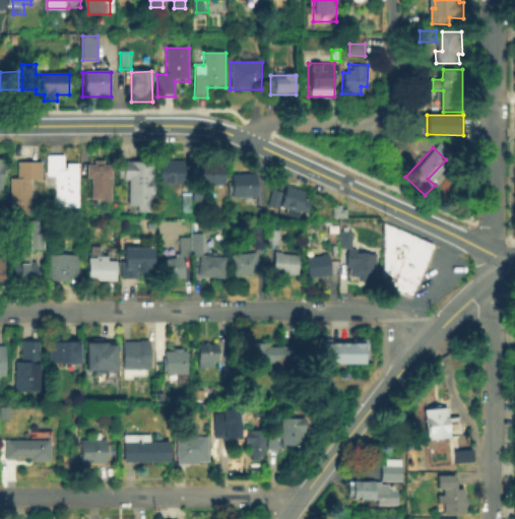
[(77,166),(77,209),(54,208),(54,176),(47,176),(47,155),(65,155),(65,165),(77,166)]
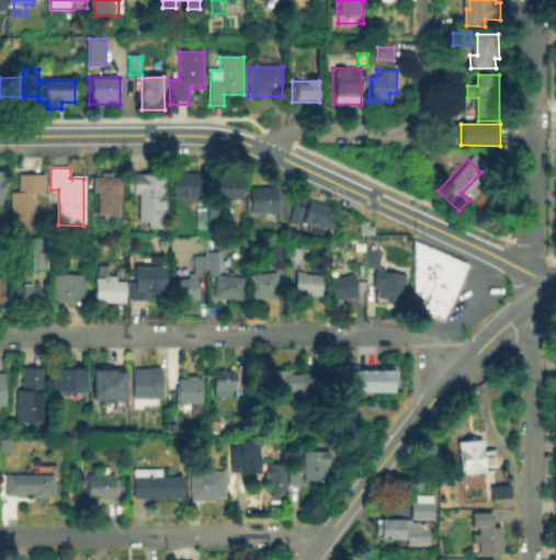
[(117,179),(117,191),(123,191),(123,203),(117,203),(117,220),(97,220),(97,194),(91,194),(91,179),(101,179),(101,174),(110,174),(110,179),(117,179)]
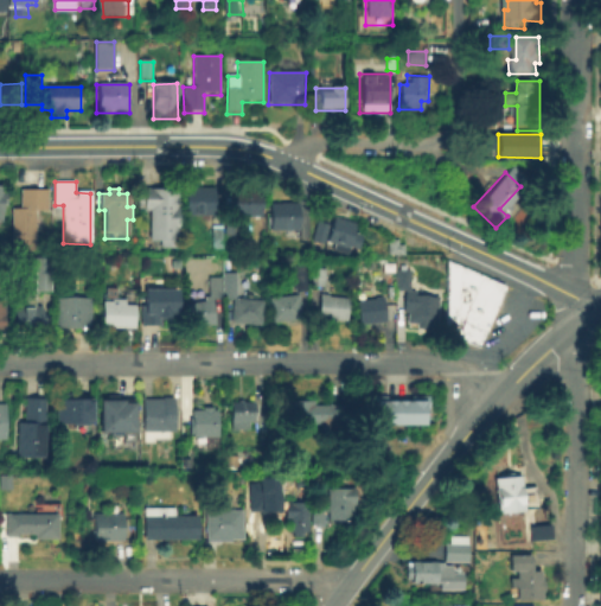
[(216,189),(216,217),(186,217),(186,189),(216,189)]
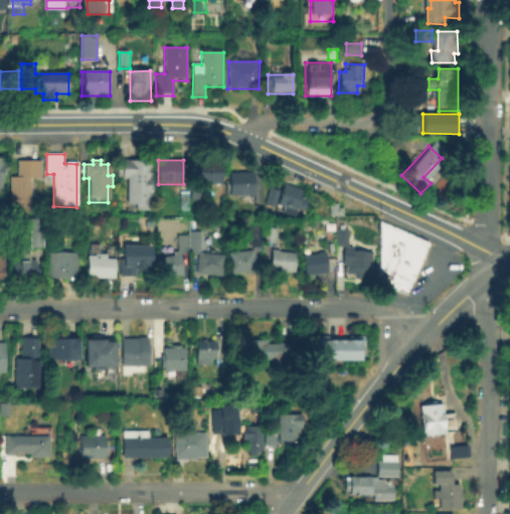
[(40,161),(40,180),(30,180),(30,212),(10,212),(9,177),(17,176),(17,161),(40,161)]
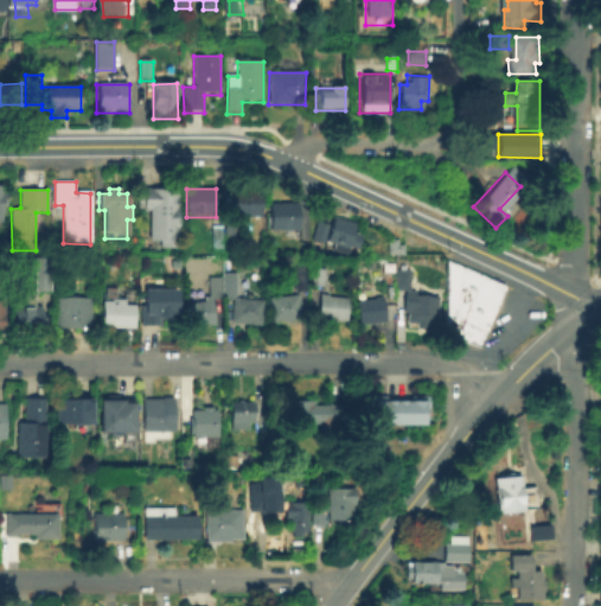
[(176,190),(176,249),(148,249),(148,212),(139,212),(139,190),(176,190)]
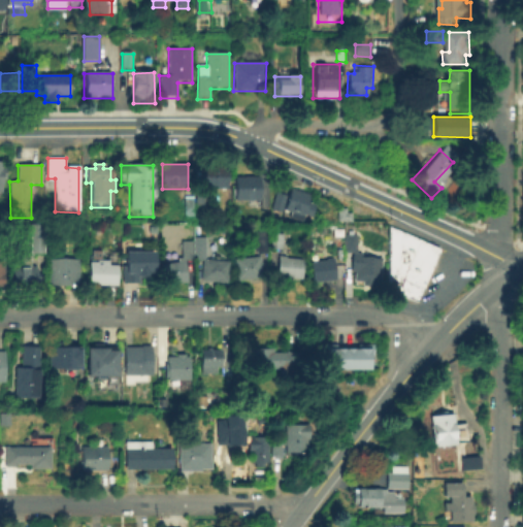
[(228,166),(228,189),(203,189),(203,166),(228,166)]
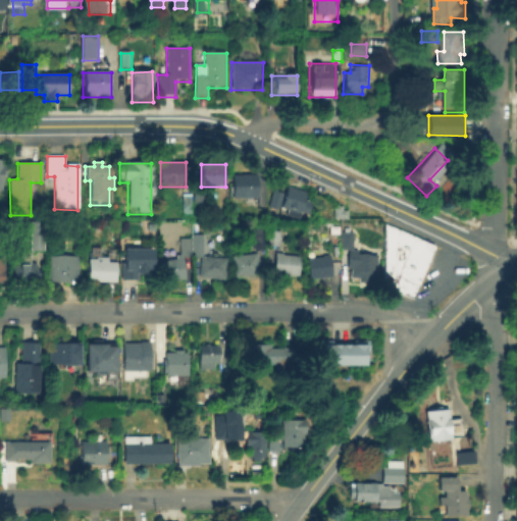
[(259,198),(231,199),(231,175),(259,175),(259,198)]
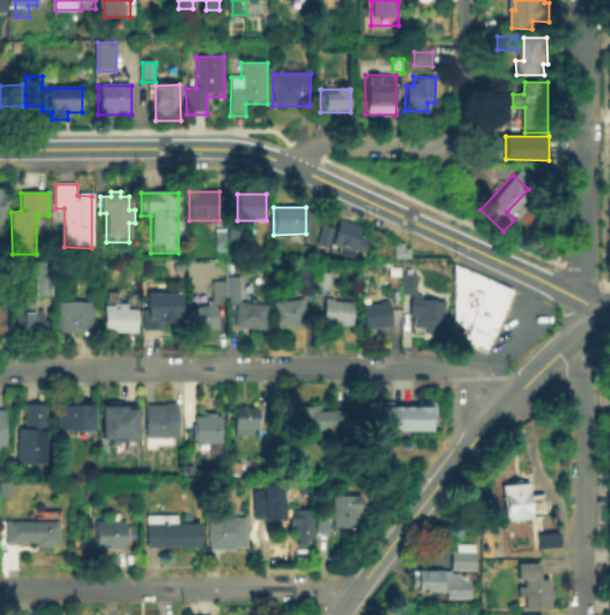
[(363,255),(333,244),(331,250),(317,246),(324,225),(335,229),(338,219),(363,228),(360,237),(368,241),(363,255)]
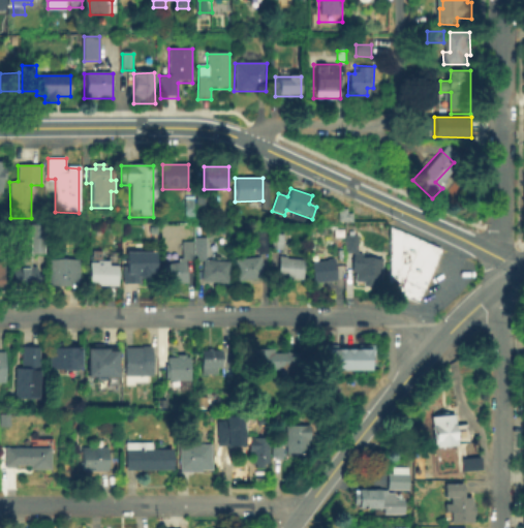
[(205,193),(205,211),(195,211),(195,193),(205,193)]
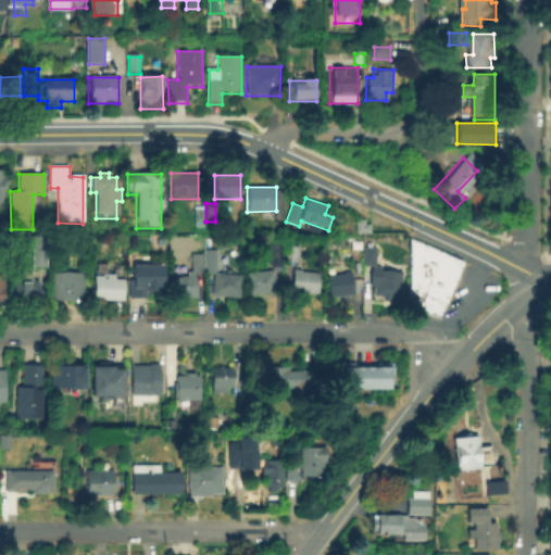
[(204,207),(204,229),(193,229),(195,207),(204,207)]
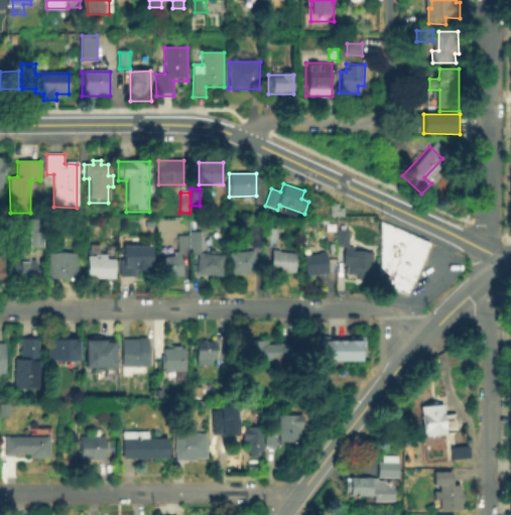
[(344,218),(330,219),(330,204),(337,204),(337,209),(343,208),(344,218)]
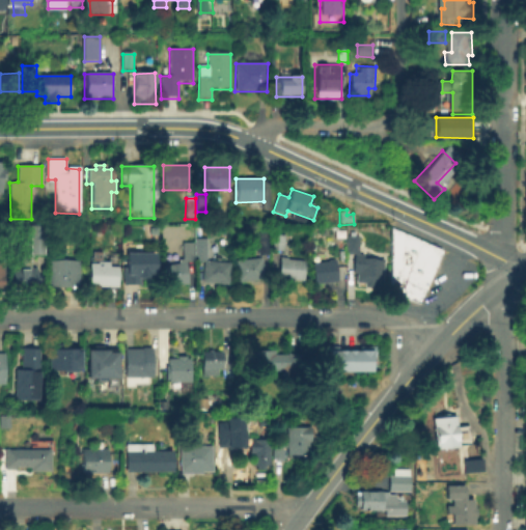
[(49,224),(48,254),(35,254),(36,224),(49,224)]
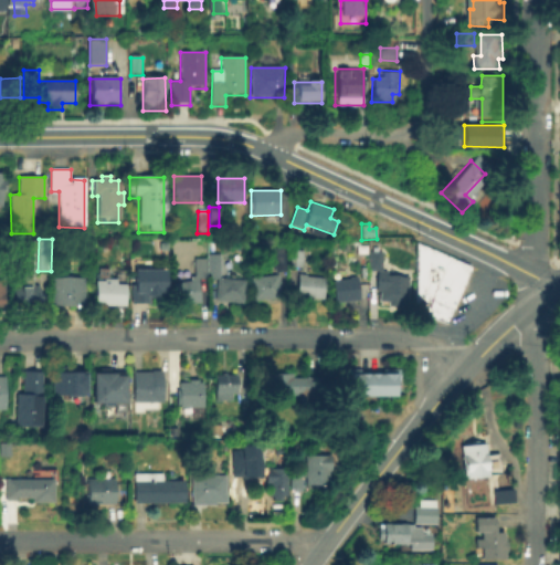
[(419,242),(475,268),(448,324),(418,310),(419,242)]
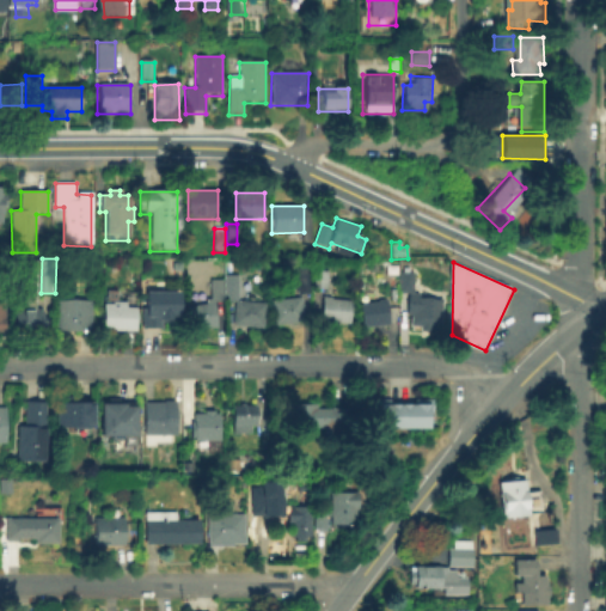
[(405,279),(395,279),(393,264),(405,263),(405,279)]
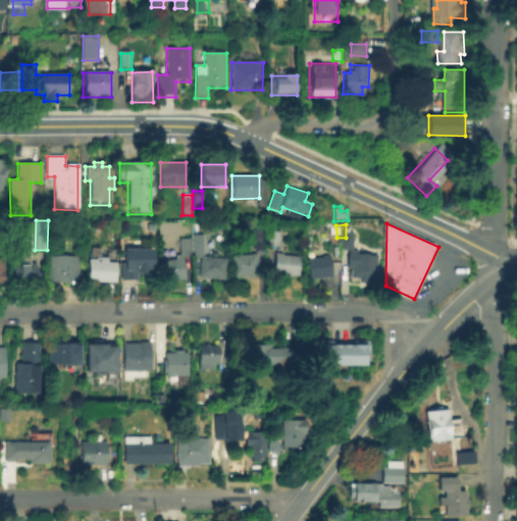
[(270,249),(259,250),(256,229),(267,228),(270,249)]
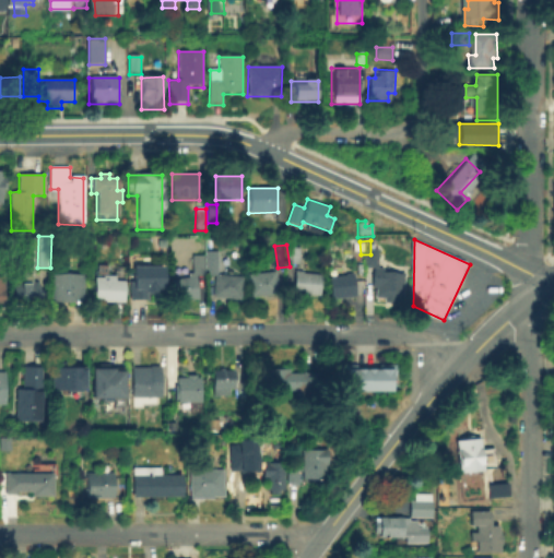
[(313,248),(311,263),(292,262),(293,246),(313,248)]
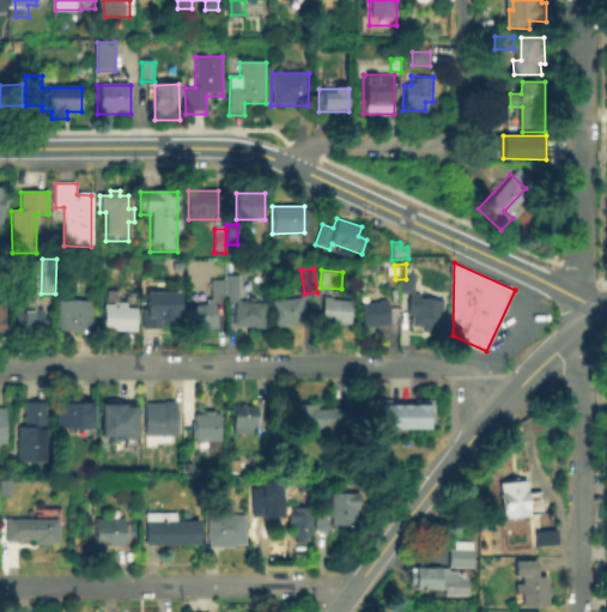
[(420,272),(420,292),(407,292),(407,272),(420,272)]
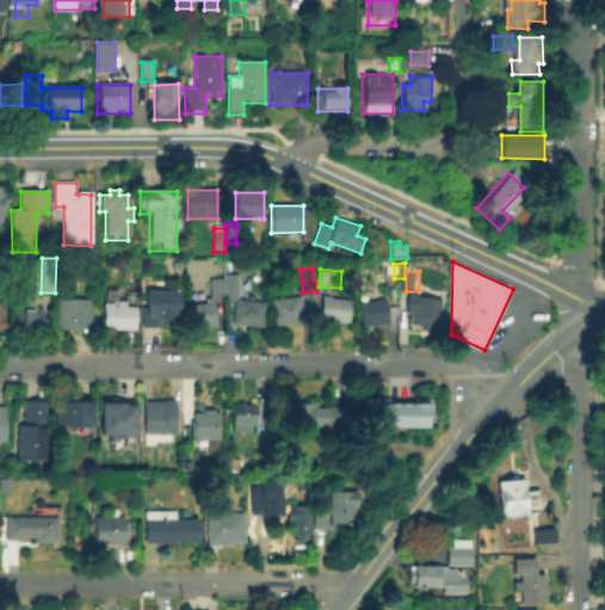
[(242,276),(244,299),(232,299),(232,276),(242,276)]
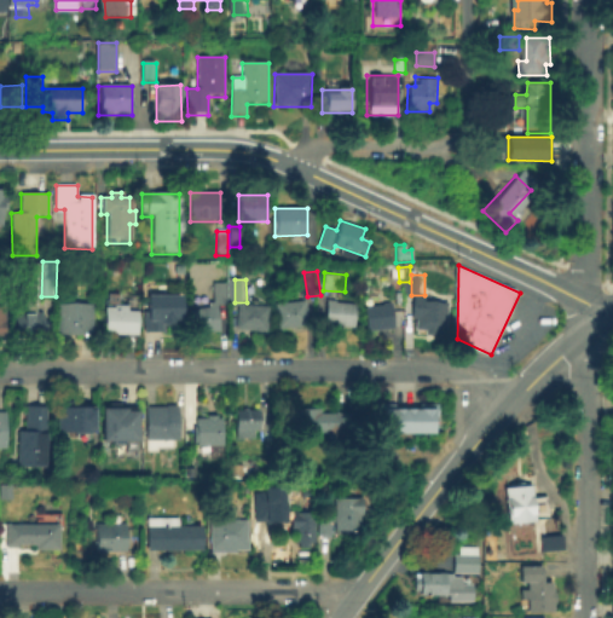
[(223,305),(225,331),(209,333),(209,330),(198,331),(196,309),(214,306),(214,301),(219,301),(218,283),(231,282),(232,304),(223,305)]
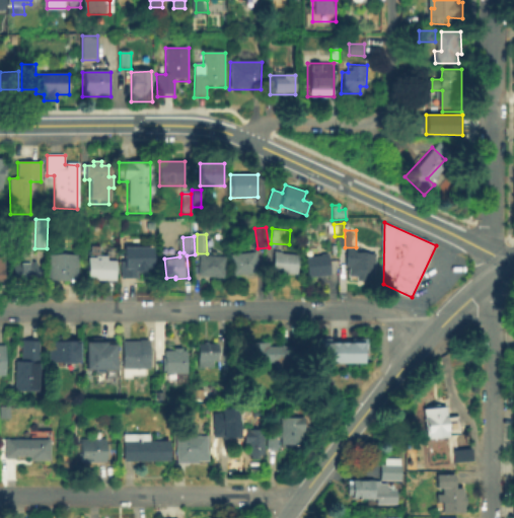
[(126,260),(130,260),(129,246),(155,245),(156,272),(149,272),(150,275),(142,275),(142,279),(126,279),(126,260)]
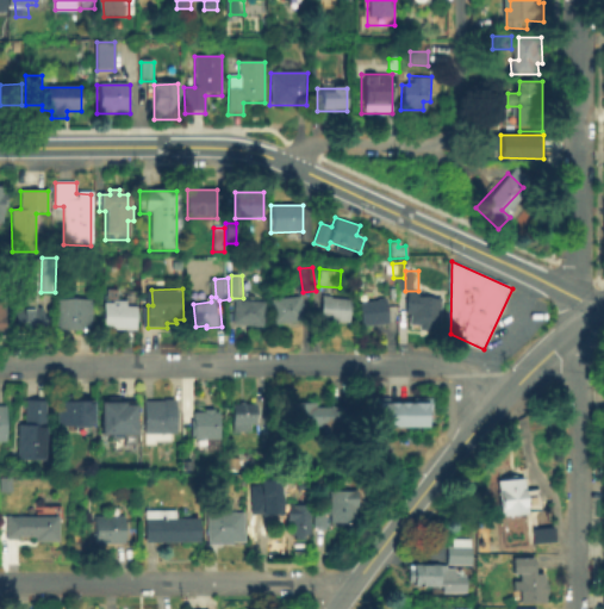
[(446,298),(442,328),(416,324),(418,303),(412,302),(413,292),(419,293),(419,294),(446,298)]
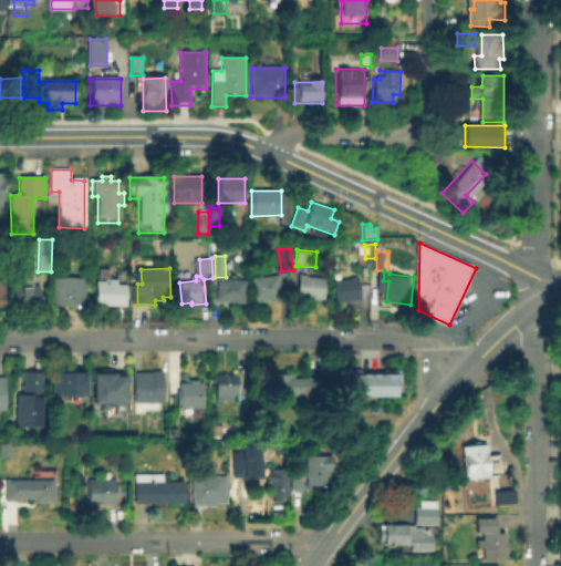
[(331,278),(330,299),(320,298),(320,300),(302,298),(304,274),(312,274),(312,276),(331,278)]
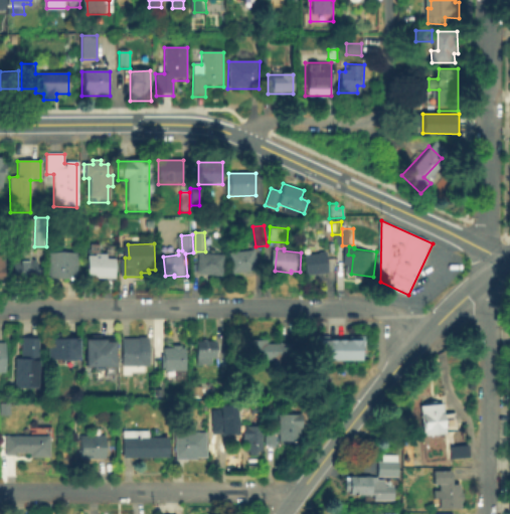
[(263,270),(236,274),(233,252),(260,249),(263,270)]
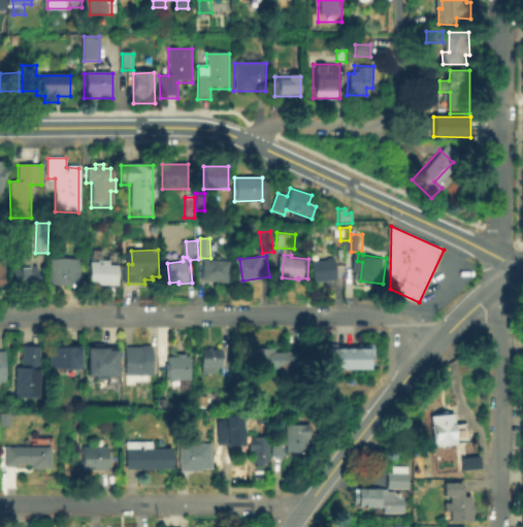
[(340,280),(318,282),(316,261),(331,260),(331,258),(338,257),(340,280)]
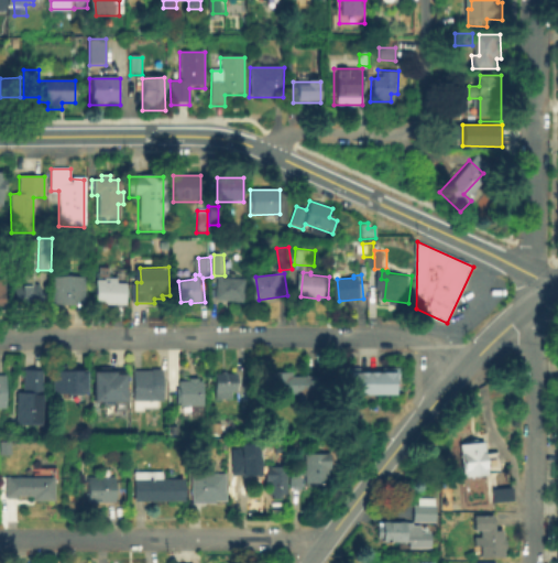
[(251,278),(249,301),(220,300),(222,275),(251,278)]
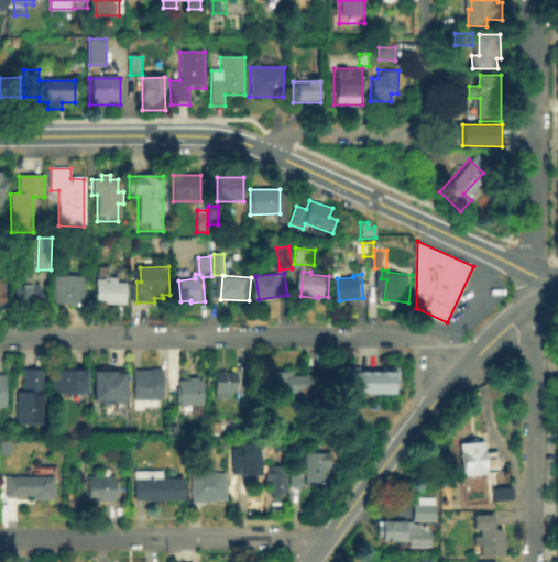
[(45,284),(45,308),(35,308),(35,310),(28,310),(28,307),(18,308),(18,286),(29,286),(29,276),(39,276),(39,284),(45,284)]
